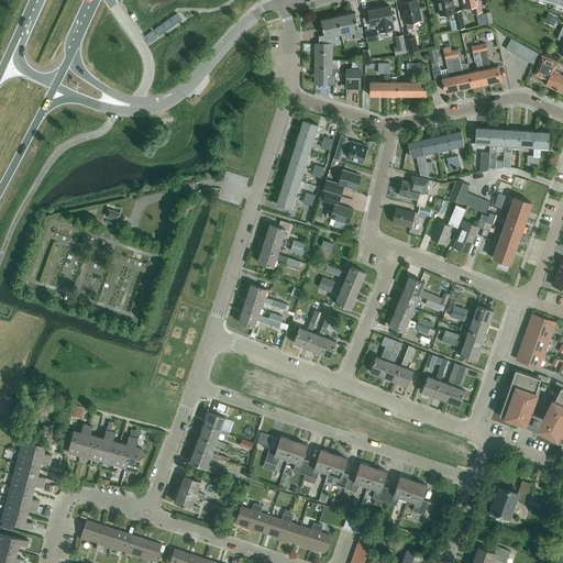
[(421,19),(417,0),(415,0),(401,3),(406,22),(408,29),(414,28),(412,21),(421,19)]
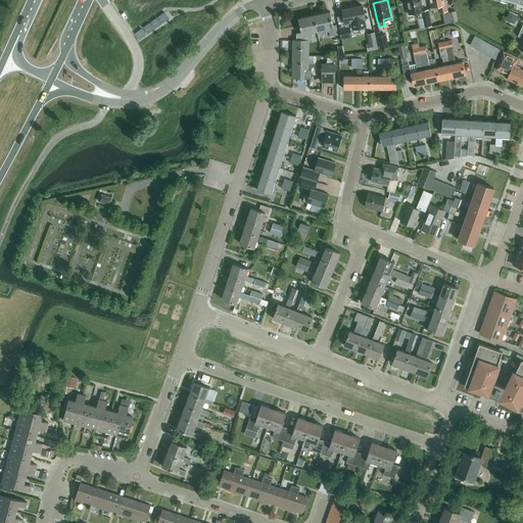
[(420,0),(406,0),(409,14),(417,12),(418,18),(424,17),(426,27),(431,26),(428,10),(423,11),(420,0)]
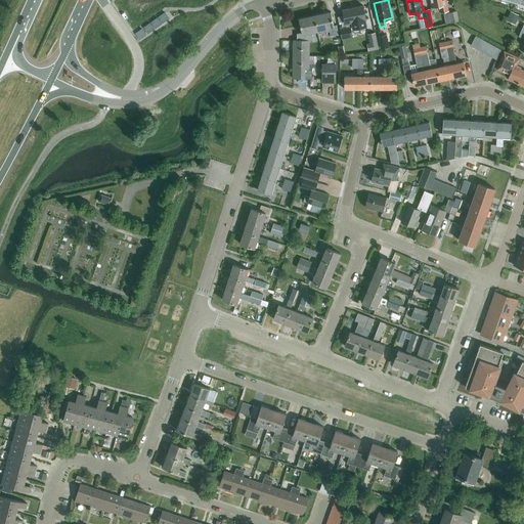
[(431,0),(433,7),(439,5),(441,12),(448,11),(446,1),(445,0),(431,0)]
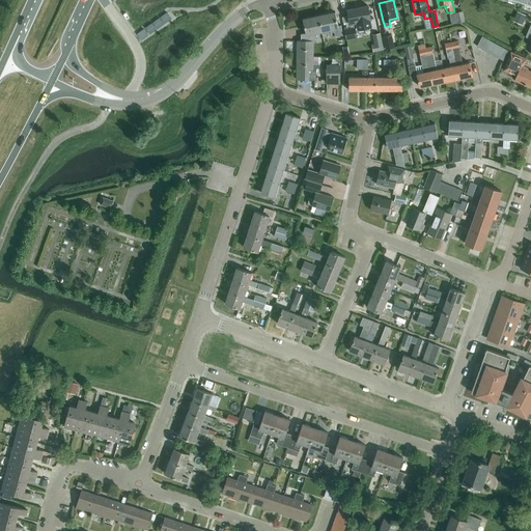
[(348,16),(342,18),(345,29),(344,29),(347,39),(357,37),(355,27),(358,27),(358,30),(371,27),(370,20),(368,5),(347,9),(348,16)]
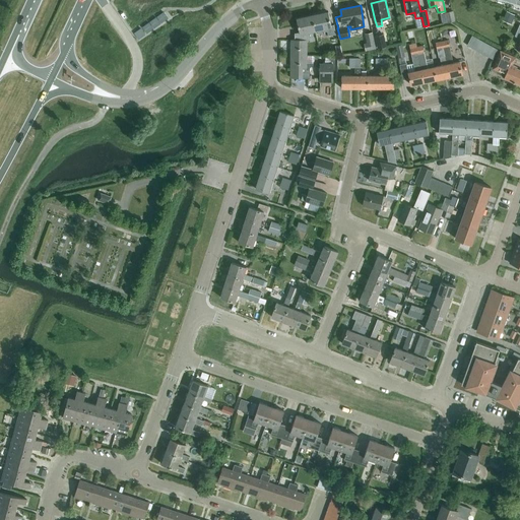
[(453,11),(445,12),(447,22),(455,20),(453,11)]
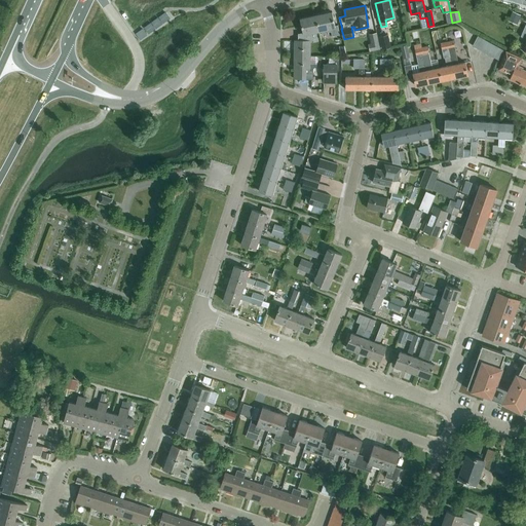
[(332,12),(316,15),(320,31),(327,29),(328,32),(331,31),(332,36),(340,34),(338,25),(335,26),(332,12)]
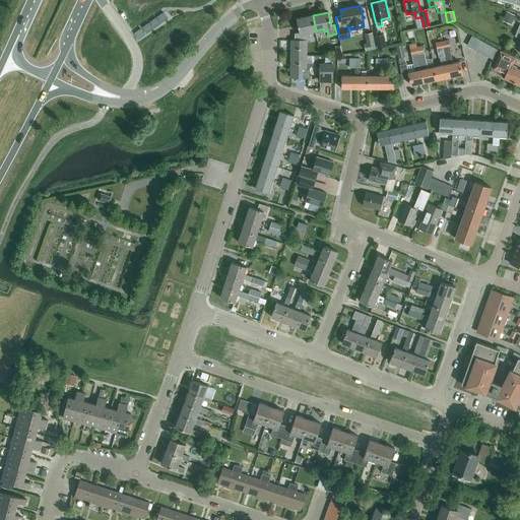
[(515,15),(507,12),(503,21),(511,24),(515,15)]
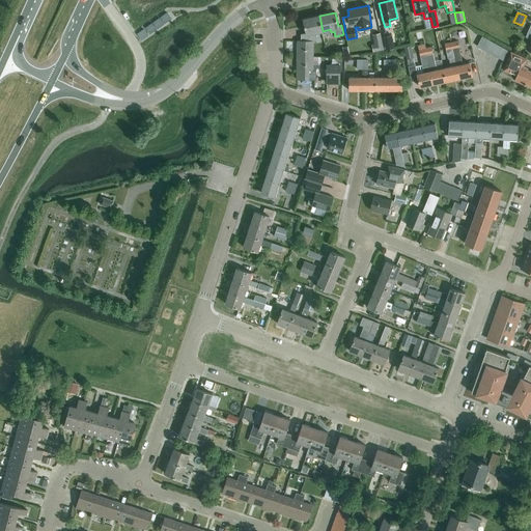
[(323,31),(319,16),(303,19),(306,32),(301,33),(301,40),(313,40),(313,42),(316,42),(314,32),(323,31)]
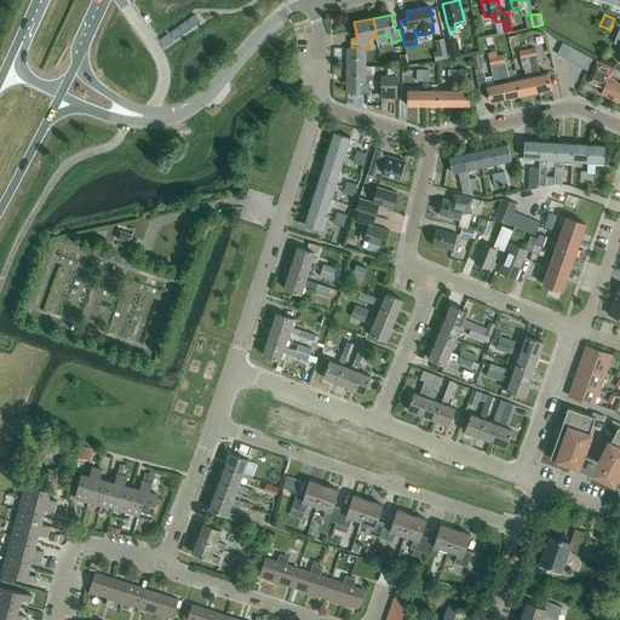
[(458,41),(447,42),(451,57),(460,55),(458,41)]
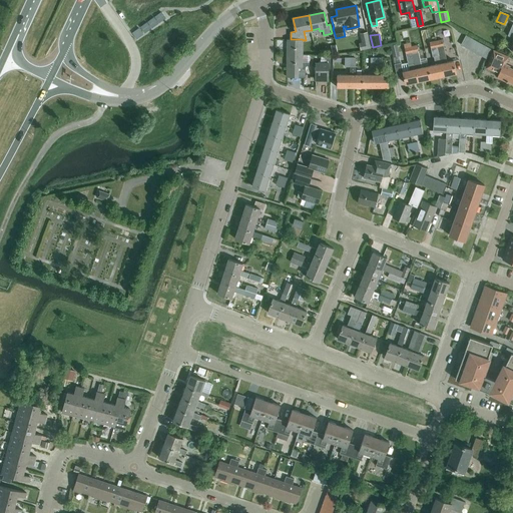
[(461,44),(466,47),(471,38),(466,35),(461,44)]
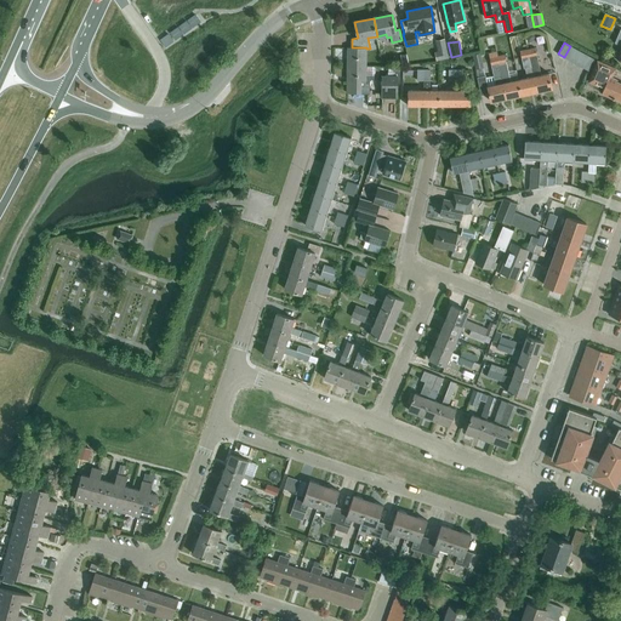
[(570,46),(564,57),(570,61),(576,50),(570,46)]
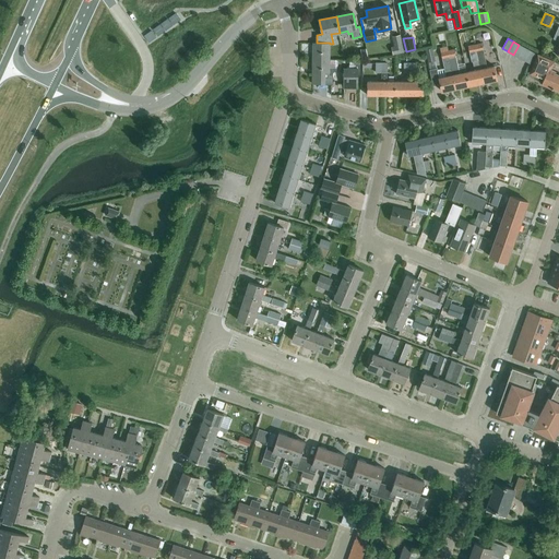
[(330,43),(317,43),(313,43),(312,84),(317,84),(317,88),(323,88),(323,84),(329,84),(329,73),(330,73),(330,44),(330,43)]
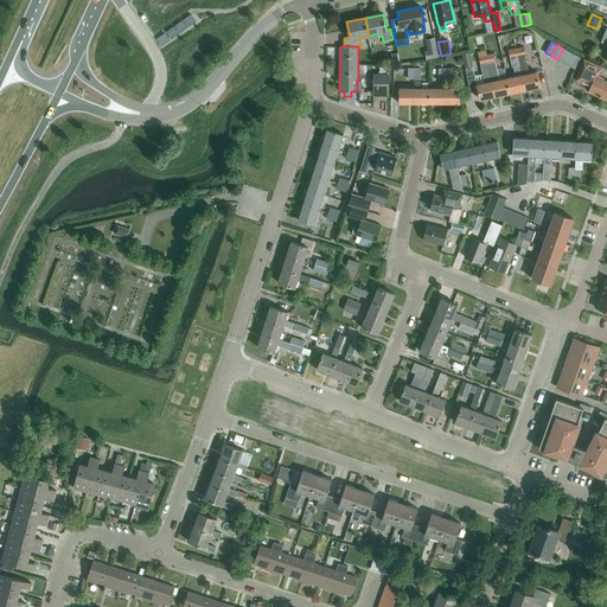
[(519,65),(524,89),(540,85),(537,71),(529,74),(523,46),(516,49),(517,56),(519,65)]
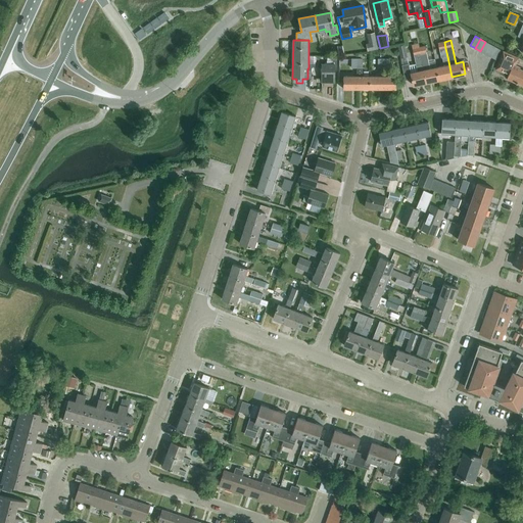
[(490,44),(485,42),(480,51),(485,54),(490,44)]
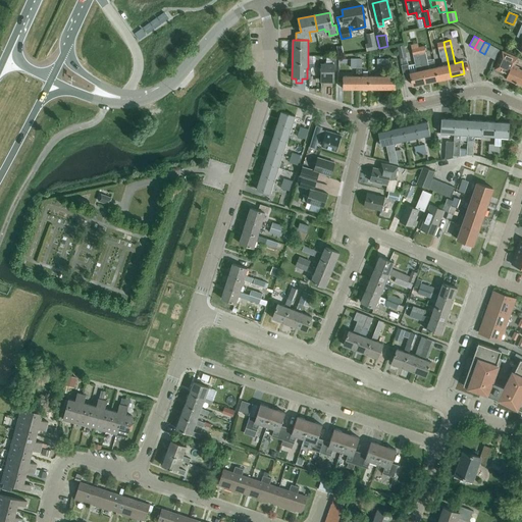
[(405,80),(411,79),(413,85),(425,83),(421,61),(420,57),(419,53),(418,44),(411,45),(412,49),(413,55),(417,71),(410,72),(408,63),(401,65),(405,80)]
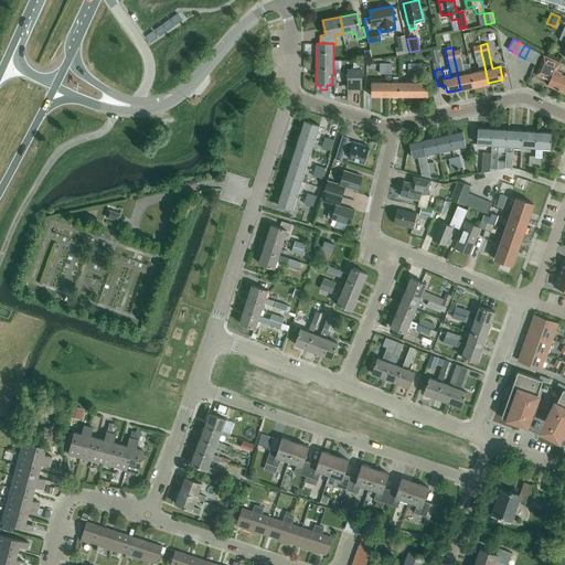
[(535,51),(530,48),(524,59),(530,62),(535,51)]
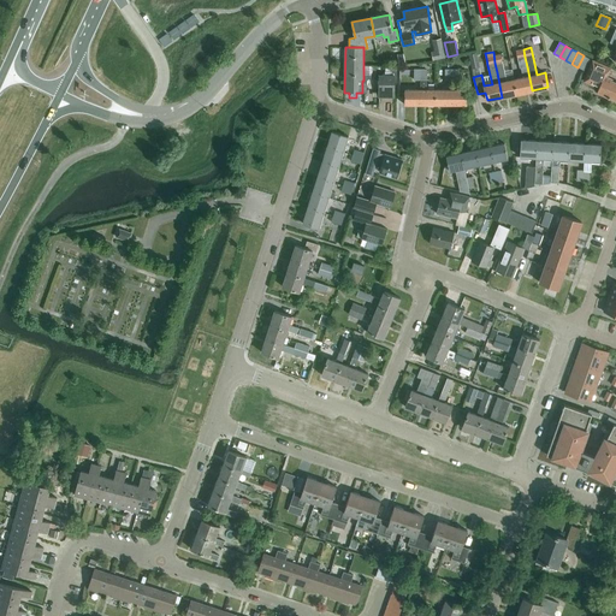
[(480,67),(478,53),(469,54),(472,69),(480,67)]
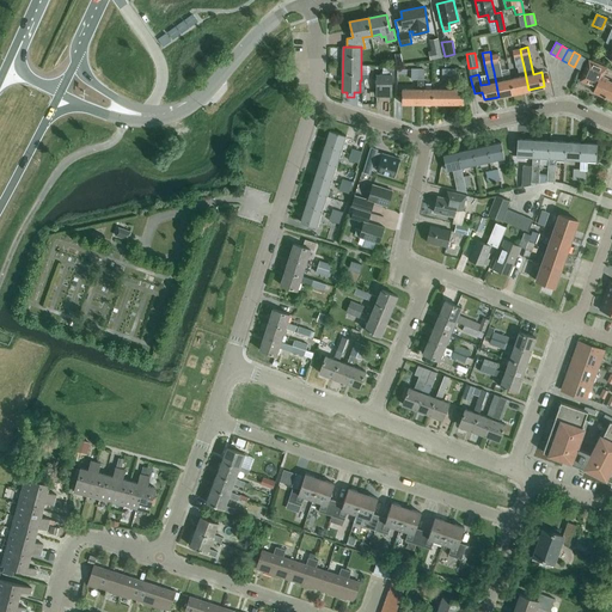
[(586,59),(580,55),(574,67),(580,71),(586,59)]
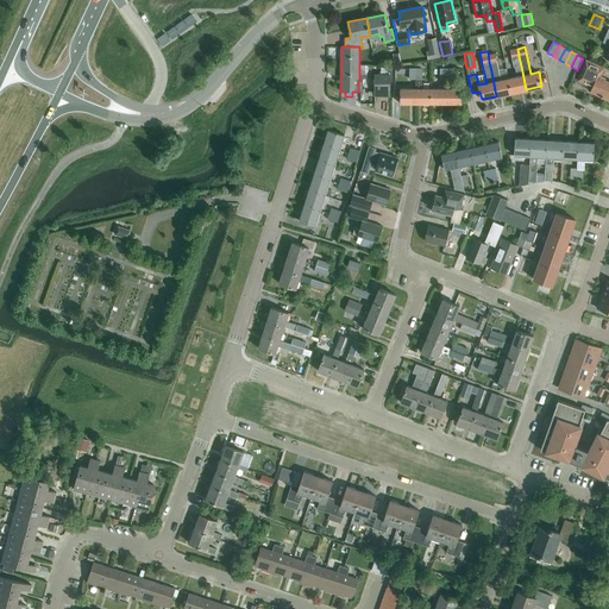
[(604,68),(601,67),(601,66),(585,60),(582,69),(577,81),(591,88),(590,92),(602,96),(602,95),(608,99),(608,98),(608,81),(604,80),(606,79),(601,76),(604,68)]
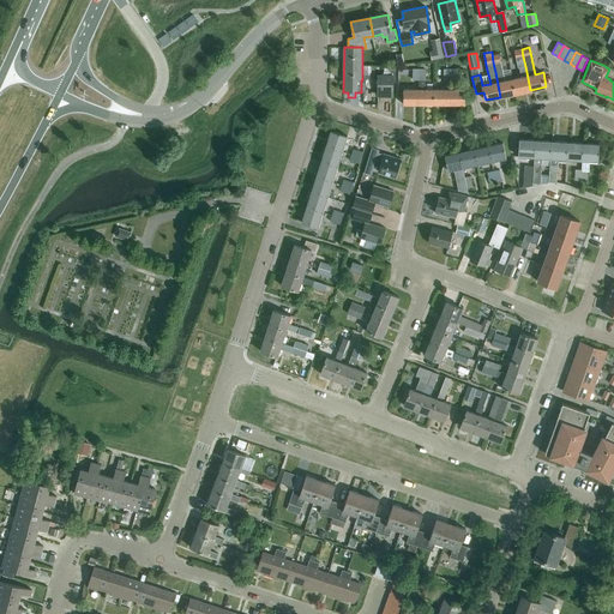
[(494,67),(495,72),(500,97),(516,94),(512,79),(505,80),(500,61),(493,62),(494,67)]
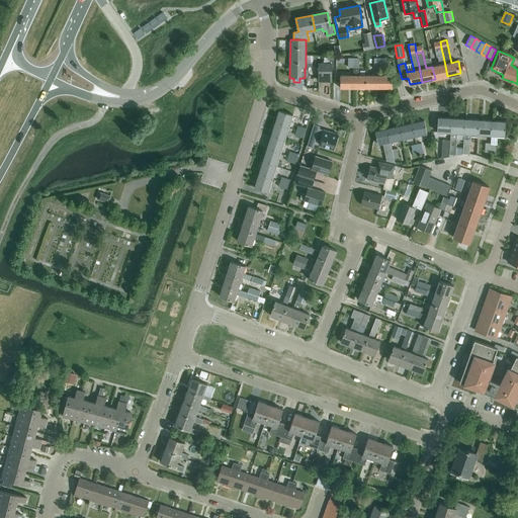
[(435,79),(447,76),(443,56),(438,57),(439,62),(441,62),(441,65),(432,67),(435,79)]
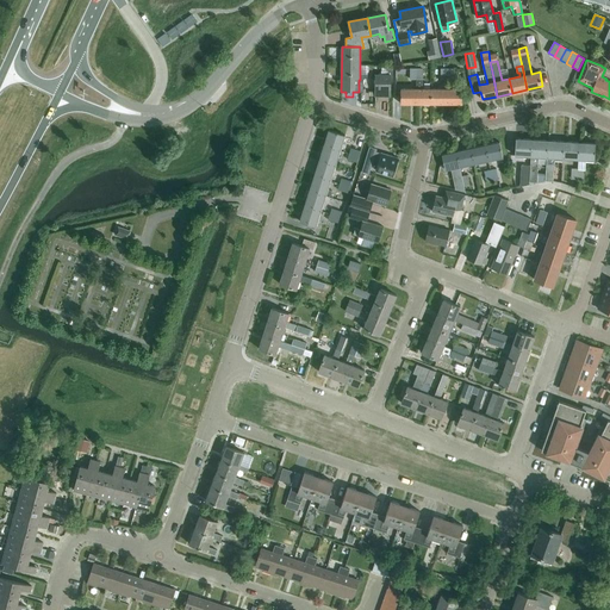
[(422,69),(416,69),(416,79),(416,88),(416,104),(431,104),(431,88),(422,88),(422,69)]
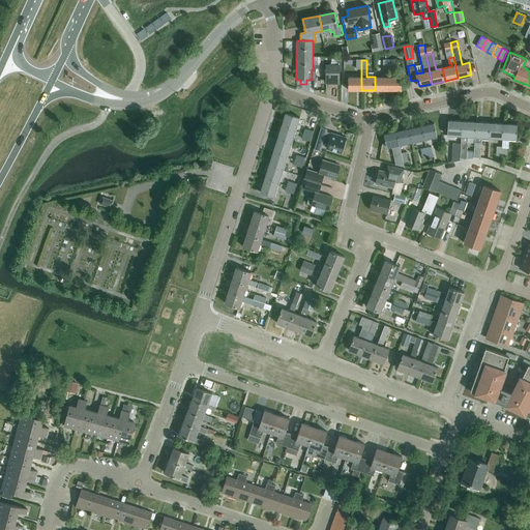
[(326,64),(326,83),(340,84),(340,65),(326,64)]
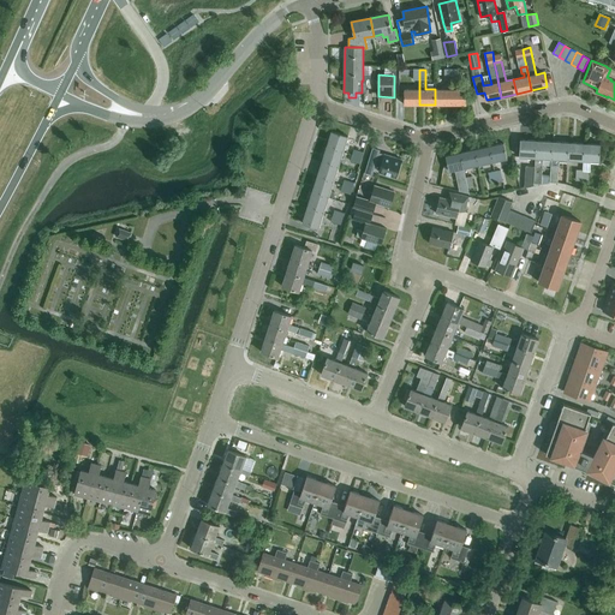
[(404,105),(419,105),(419,89),(404,89),(404,105)]
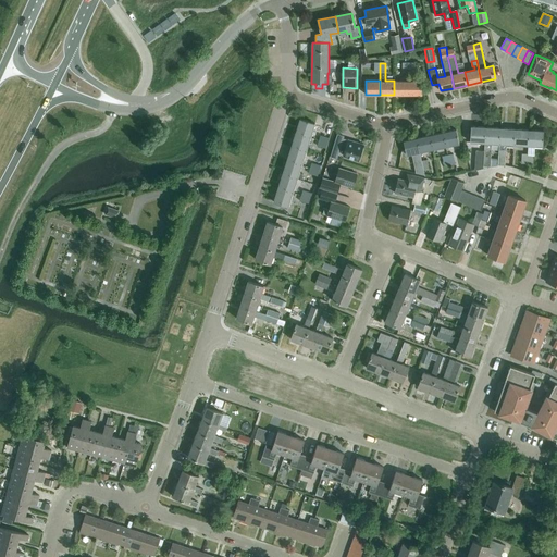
[(394,95),(408,95),(408,81),(394,81),(394,95)]
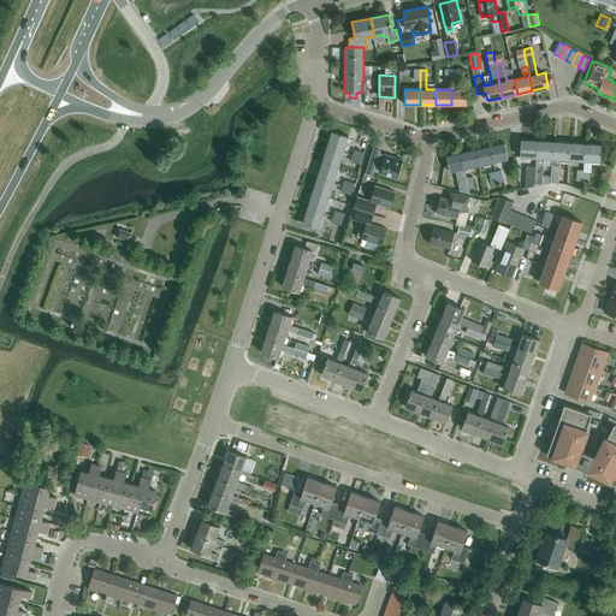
[(451,89),(451,105),(467,105),(467,89),(451,89)]
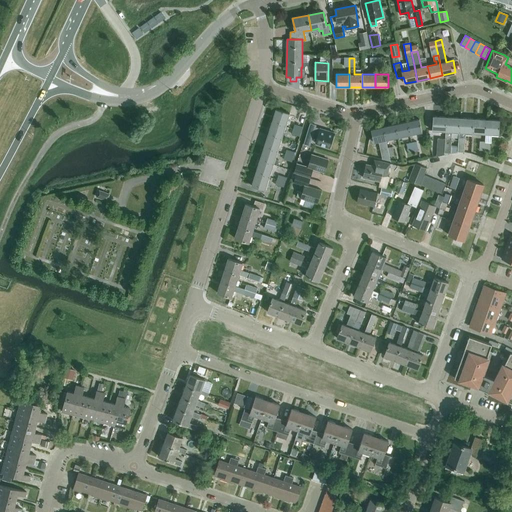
[(276,109),(272,122),(285,126),(290,113),(276,109)]
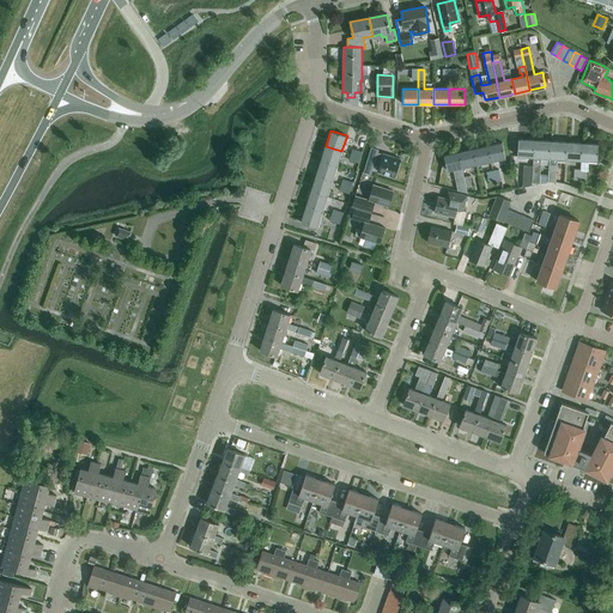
[(533,157),(534,140),(519,139),(517,156),(533,157)]
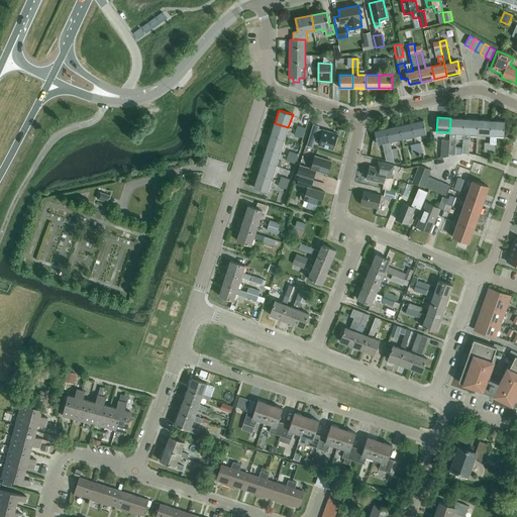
[(449,140),(448,153),(455,153),(456,133),(463,133),(464,119),(450,118),(449,132),(450,132),(449,140)]
